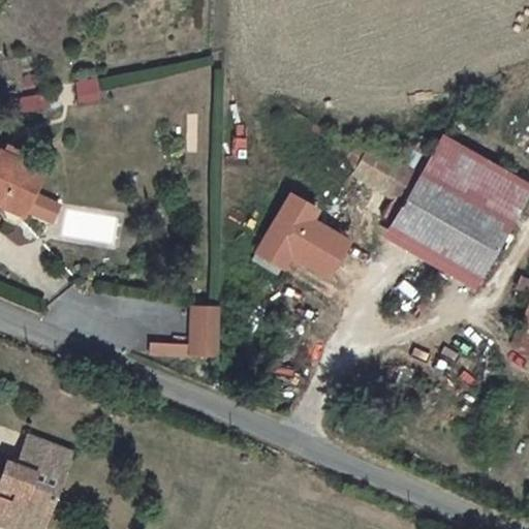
[(96,76),(71,82),(75,104),(100,99),(96,76)]
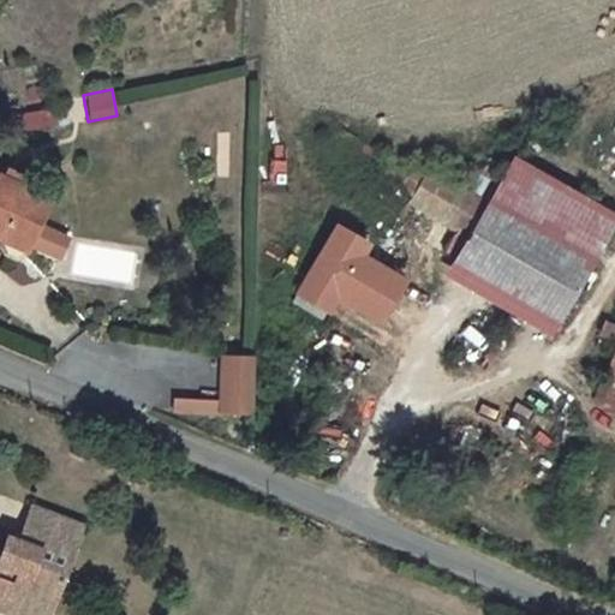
[(63,109),(6,125),(10,141),(67,125),(63,109)]
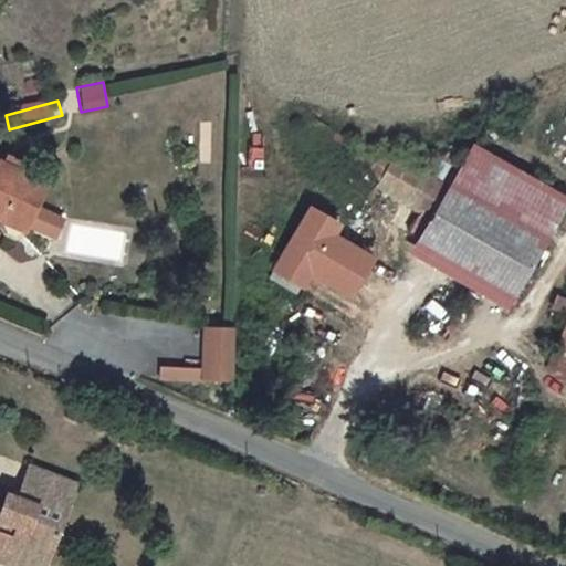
[(249,134),(249,167),(263,167),(264,134),(249,134)]
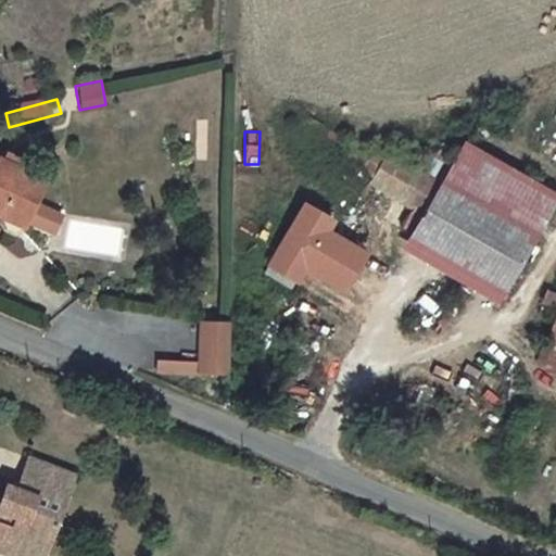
[(0,211),(11,215),(7,225),(10,234),(21,238),(32,235),(54,180),(0,155),(0,211)]
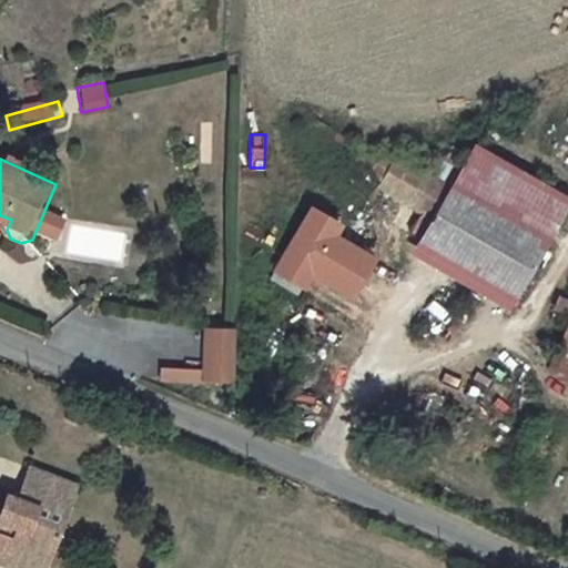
[(365,199),(421,235),(435,206),(381,172),(365,199)]
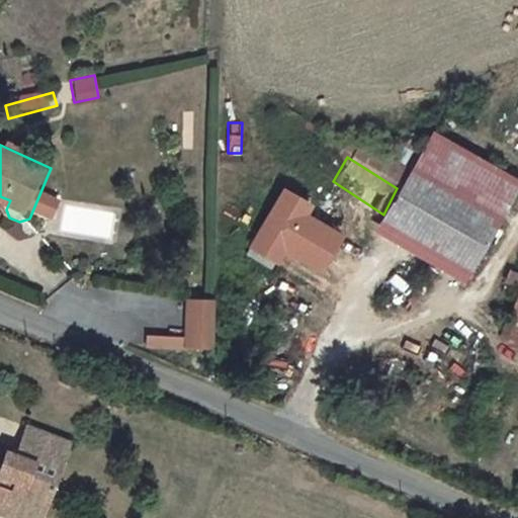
[(325,277),(348,236),(323,222),(329,212),(283,186),(245,254),(275,271),(284,255),(325,277)]
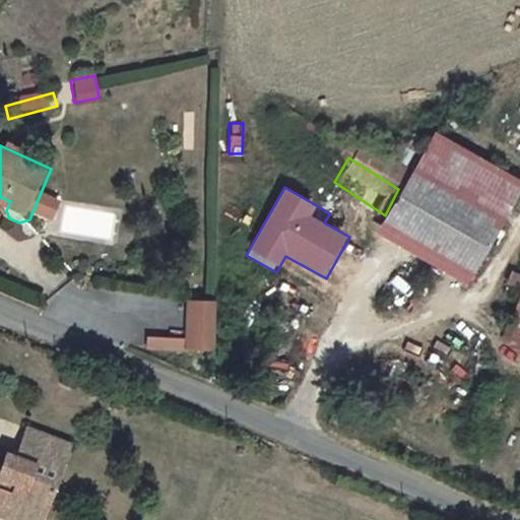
[(385,215),(372,238),(458,290),(482,244),(398,189),(385,215)]
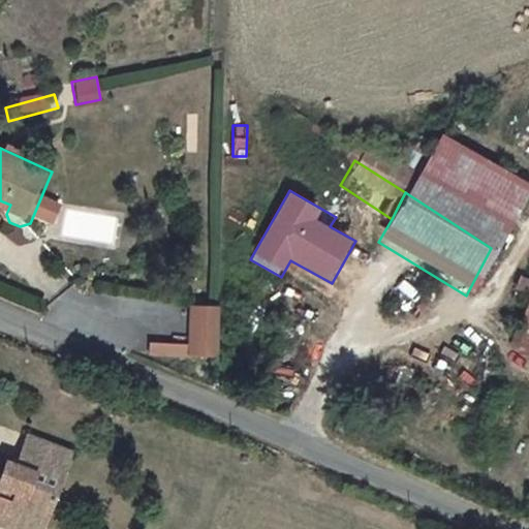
[(0,200),(0,213),(5,215),(6,214),(10,205),(0,200)]
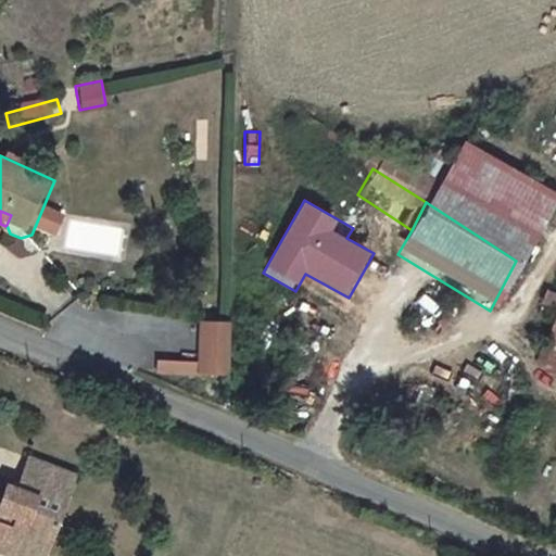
[(203,321),(199,371),(228,374),(232,324),(203,321)]
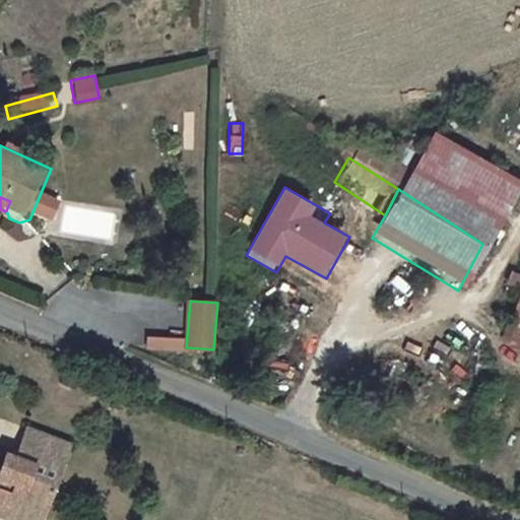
[(5,465),(0,463),(0,503),(46,519),(59,484),(35,475),(42,457),(66,465),(73,445),(30,430),(19,458),(9,455),(5,465)]
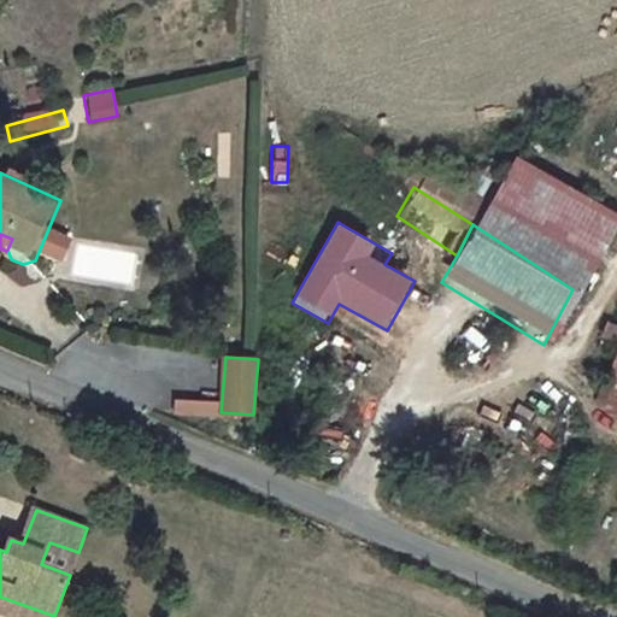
[(0,597),(0,611),(16,616),(53,616),(54,616),(0,597)]
